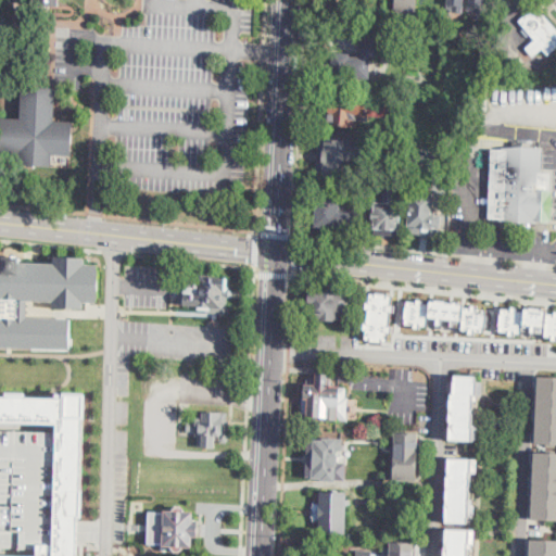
[(417,0),(416,15),(407,14),(407,19),(394,17),(395,0),(417,0)]
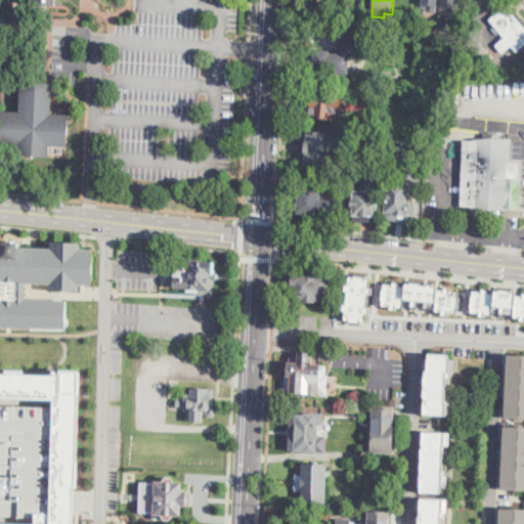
[(438,0),(437,11),(428,10),(429,3),(423,2),(423,0),(438,0)]
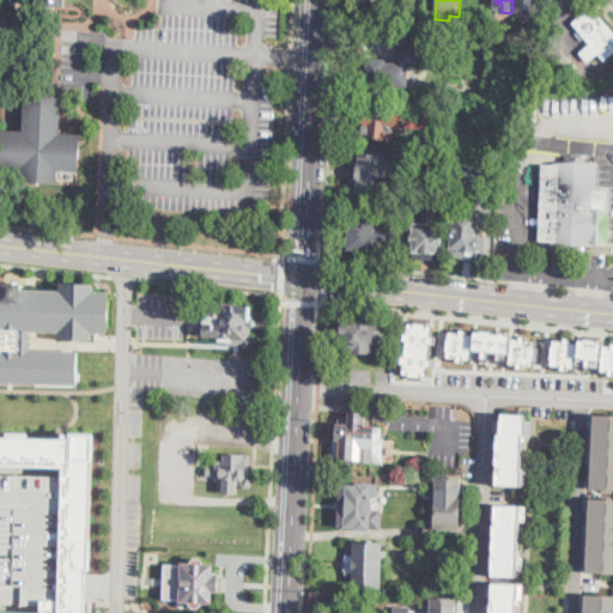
[(534,0),(533,16),(523,14),(523,7),(517,6),(517,0),(534,0)]
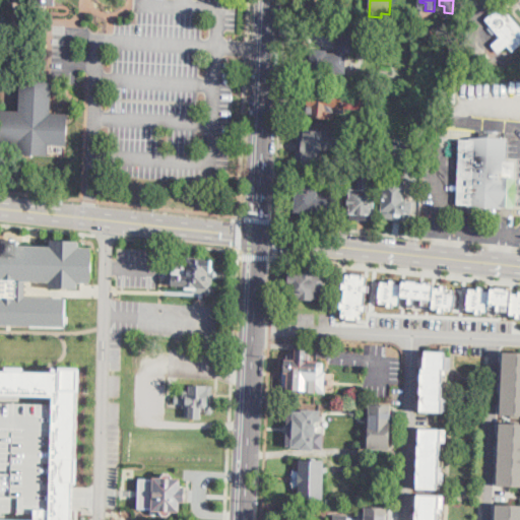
[(519,26),(519,45),(513,52),(508,46),(500,53),(493,45),(502,38),(486,19),(502,6),(519,26)]
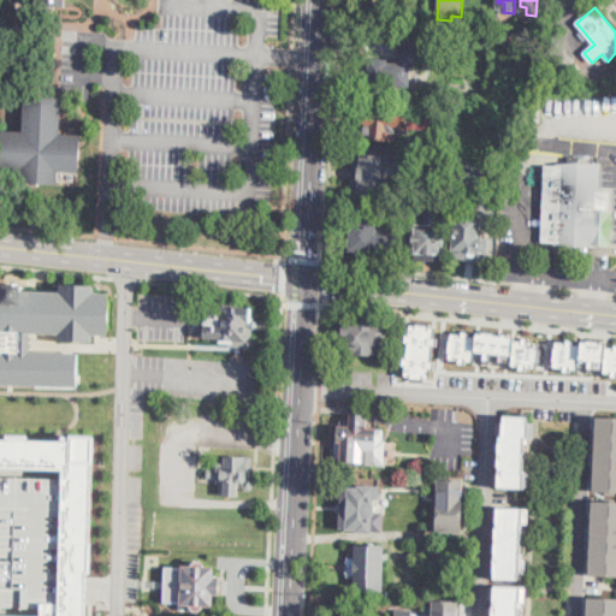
[(420,40),(420,61),(410,61),(410,86),(388,86),(388,87),(367,87),(367,84),(359,84),(360,69),(366,70),(366,59),(367,59),(367,58),(388,58),(388,60),(400,60),(401,40),(420,40)]
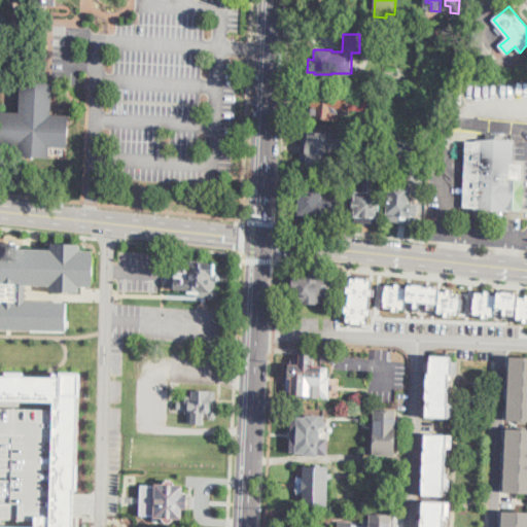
[(53,83),(53,114),(70,115),(69,148),(50,147),(50,157),(19,155),(19,144),(0,144),(2,112),(21,112),(22,81),(53,83)]
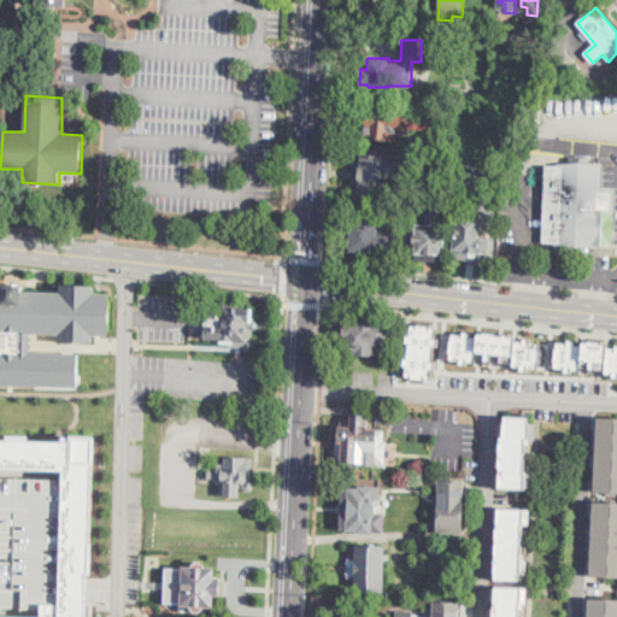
[(433,118),(433,129),(409,128),(409,134),(397,133),(397,141),(356,137),(358,101),(380,103),(380,105),(395,106),(395,111),(399,111),(399,115),(410,116),(410,117),(433,118)]
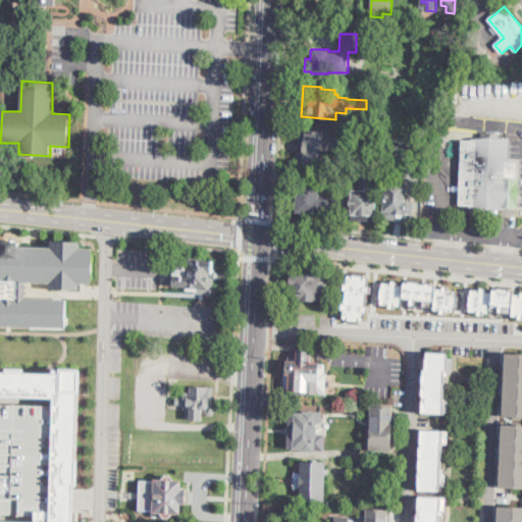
[(368,119),(367,132),(352,132),(353,118),(368,119)]
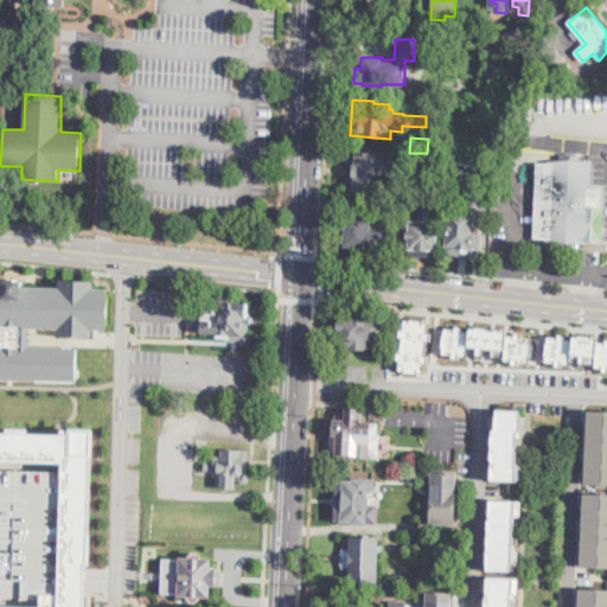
[(397,154),(395,176),(385,176),(384,193),(346,190),(349,151),(397,154)]
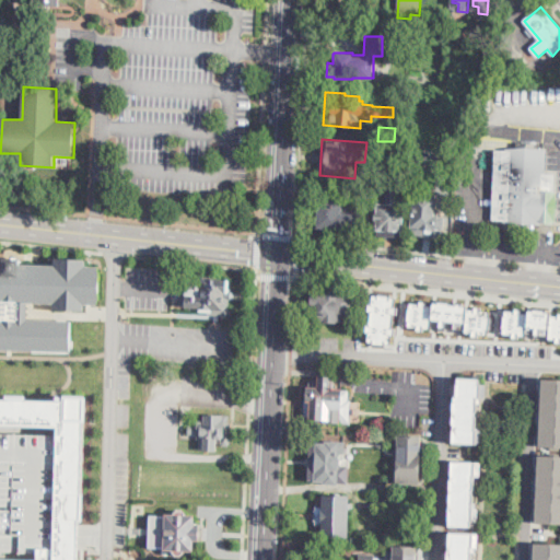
[(525,143),(524,148),(547,149),(546,185),(553,185),(553,191),(556,191),(555,225),(539,225),(539,224),(503,222),(503,221),(491,220),(494,150),(504,150),(504,147),(518,147),(518,143),(525,143)]
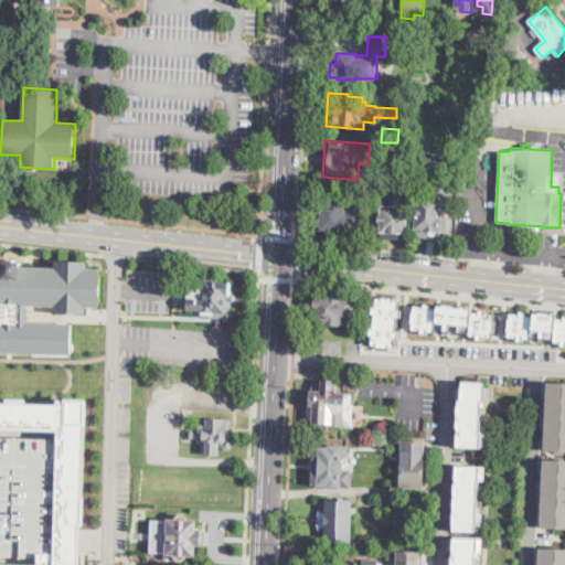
[(407,190),(407,206),(408,206),(407,233),(405,233),(405,240),(382,238),(382,233),(381,233),(381,205),(391,205),(391,189),(407,190)]
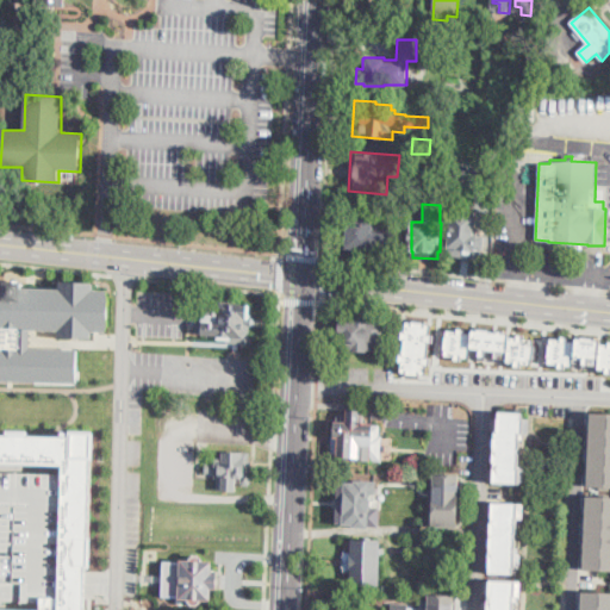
[(484,255),(478,259),(450,256),(450,247),(449,247),(452,223),(448,222),(448,212),(477,215),(474,236),(486,237),(484,255)]
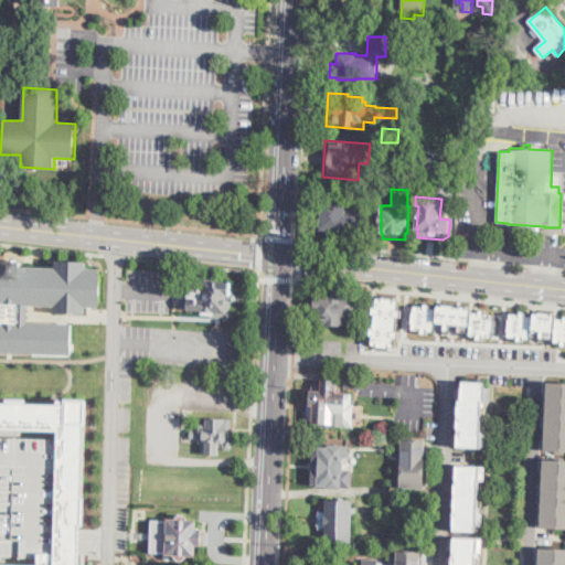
[(347,202),(345,215),(366,216),(365,231),(362,231),(361,233),(320,231),(320,228),(315,227),(317,203),(321,203),(321,201),(347,202)]
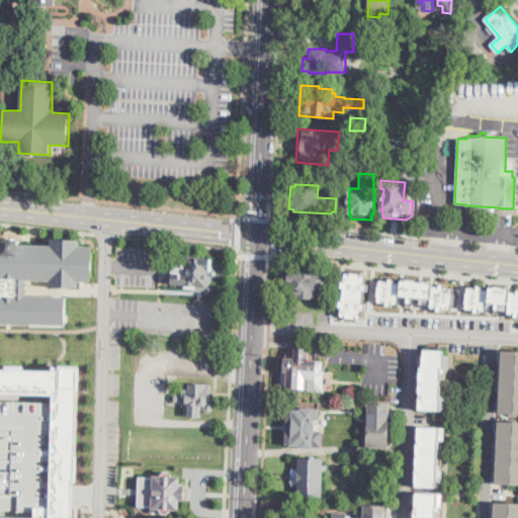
[(81,239),(80,245),(92,246),(92,249),(93,249),(92,280),(78,280),(78,286),(51,285),(51,280),(28,279),(28,290),(28,293),(67,295),(66,325),(9,323),(0,323),(0,243),(4,243),(4,238),(20,238),(20,244),(52,245),(53,238),(81,239)]
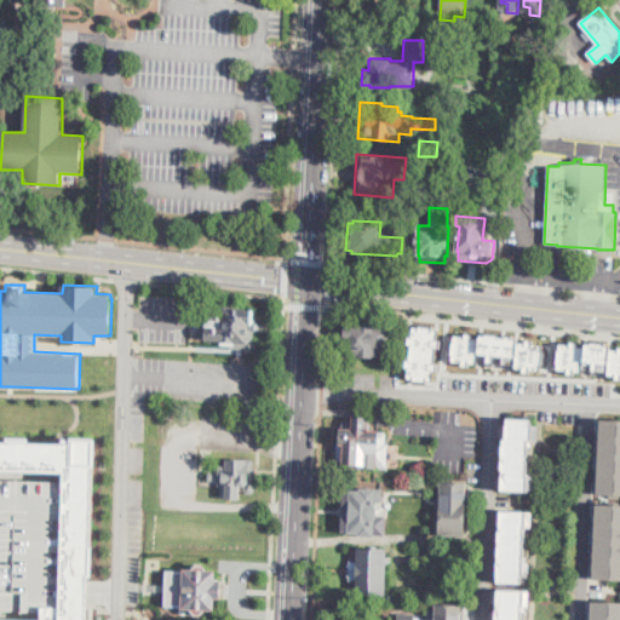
[(253,352),(197,348),(202,305),(256,310),(253,352)]
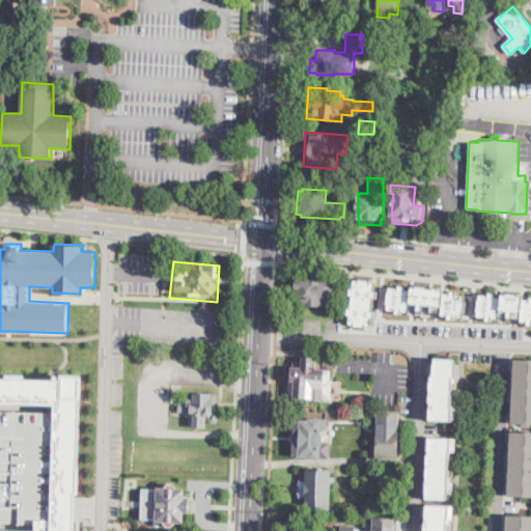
[(335,277),(334,291),(331,291),(331,299),(325,299),(324,304),(320,304),(320,306),(306,305),(306,302),(292,302),(294,273),(322,274),(320,277),(335,277)]
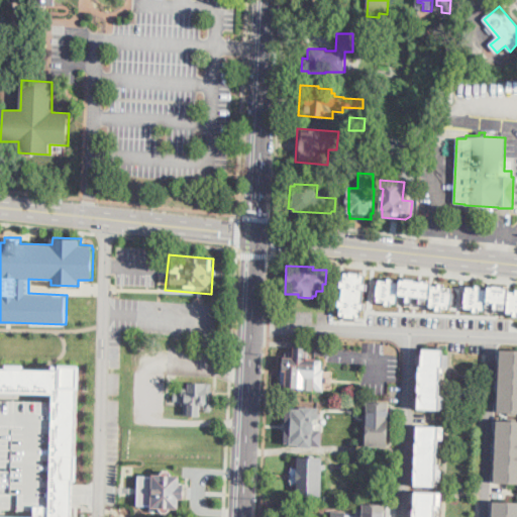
[(362,273),(362,274),(367,274),(366,283),(369,283),(368,289),(365,289),(364,302),(367,302),(366,309),(363,308),(362,317),(356,316),(356,317),(345,316),(345,315),(340,315),(341,305),(339,305),(339,300),(342,300),(343,286),(341,286),(341,280),(344,281),(345,272),(362,273)]
